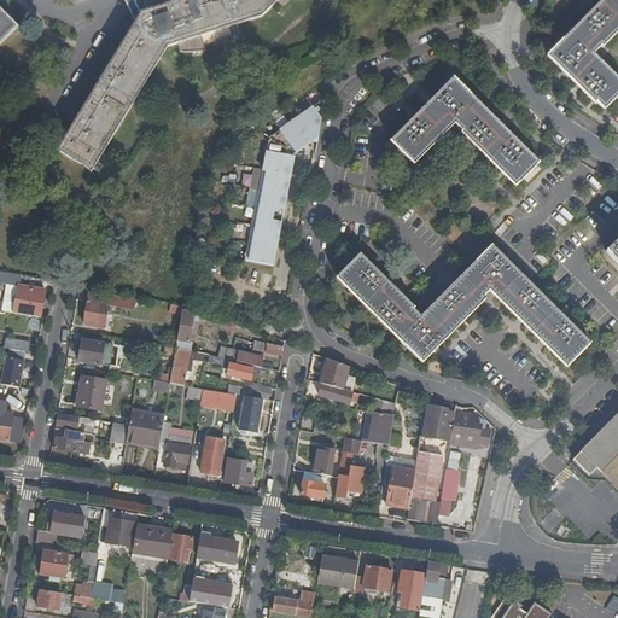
[(178,0),(141,12),(136,18),(128,33),(124,39),(81,111),(75,121),(57,151),(91,173),(168,46),(176,44),(239,24),(263,16),(279,0),(178,0)]
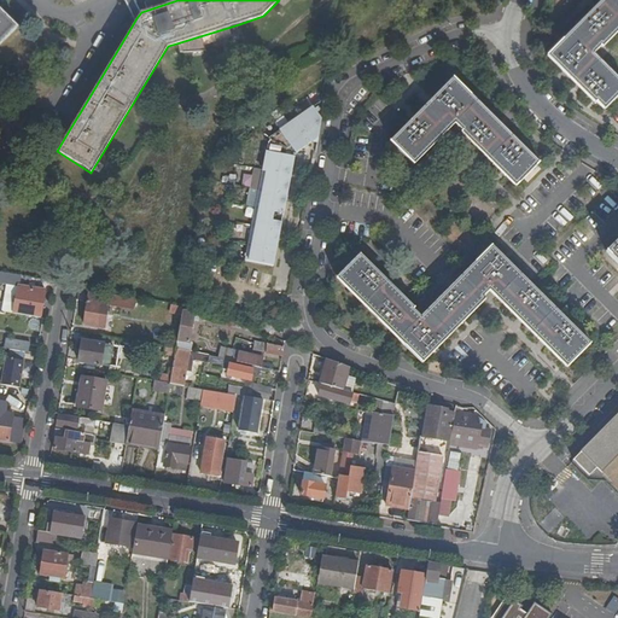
[(123,0),(124,0),(127,6),(128,9),(132,16),(136,18),(141,12),(135,1),(134,0),(123,0)]
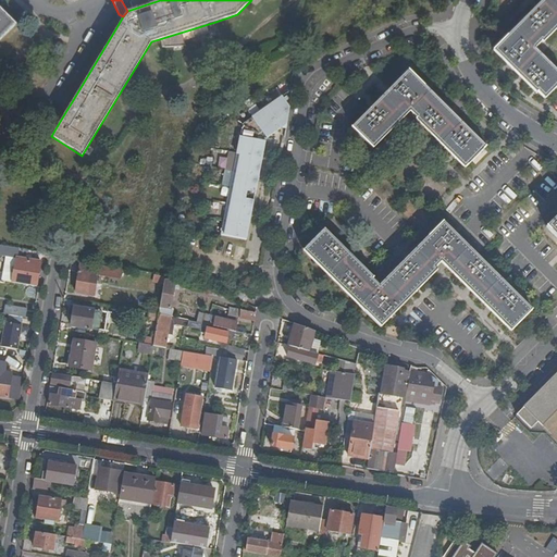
[(543,44),(556,28),(556,0),(543,0),(494,50),(536,94),(537,93),(544,99),(556,86),(556,71),(535,49),(542,41),(543,44)]
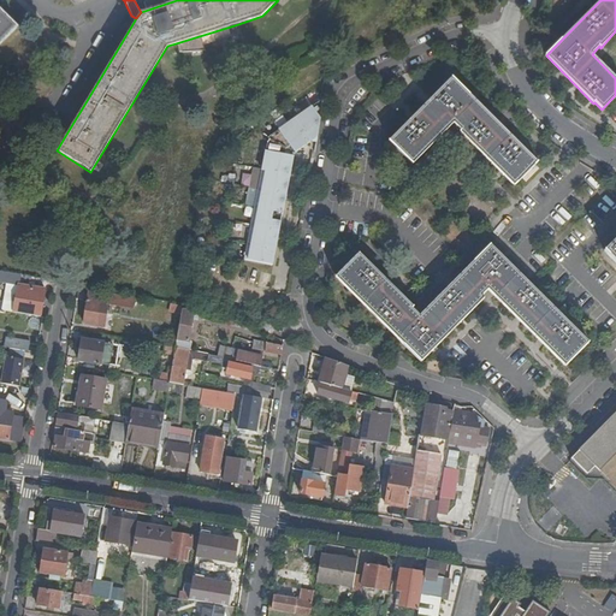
[(0,9),(0,43),(17,27),(0,9)]
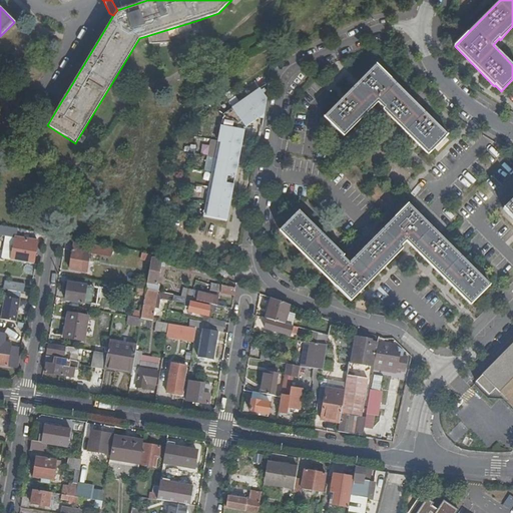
[(377,64),(324,117),(344,136),(377,102),(384,108),(383,110),(428,155),(448,135),(377,64)]
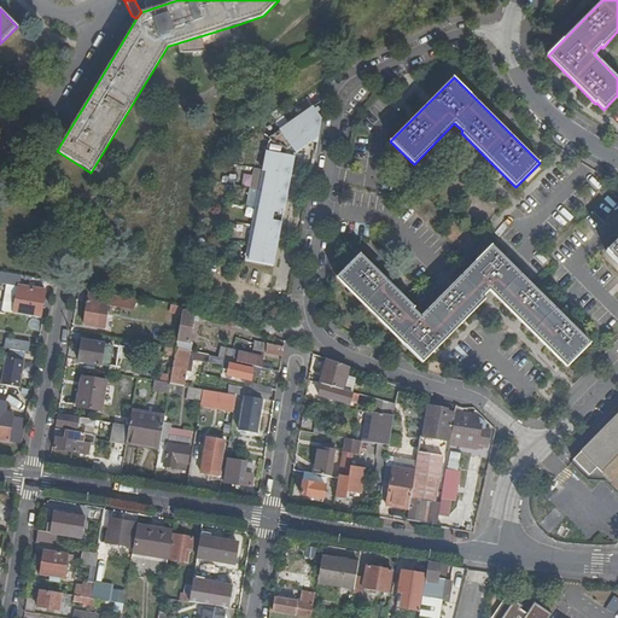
[(312,106),(278,129),(295,155),(310,143),(316,144),(320,118),(312,106)]
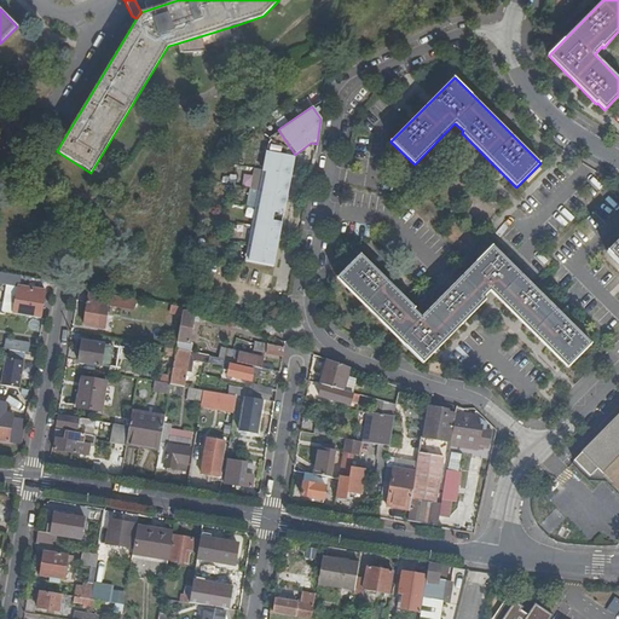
[(294,157),(266,151),(244,262),(272,268),(294,157)]
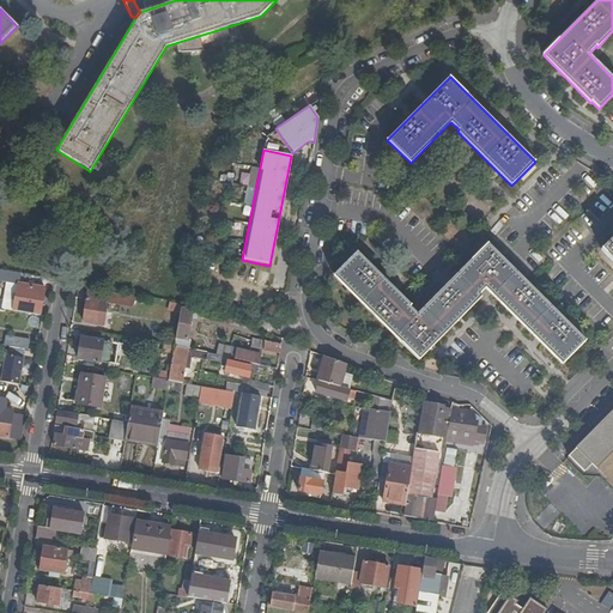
[(612,242),(602,253),(612,262),(612,242)]
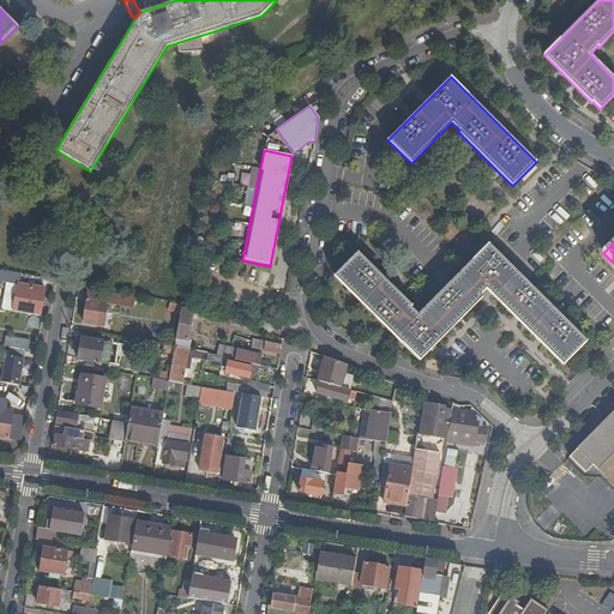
[(488,245),(419,315),(410,307),(360,256),(337,278),(354,295),(420,360),(482,298),(480,295),(486,289),(563,365),(587,342),(488,245)]
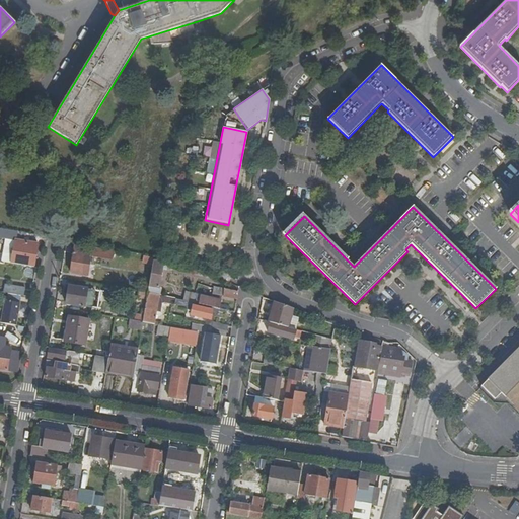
[(11,263),(34,267),(38,244),(15,241),(11,263)]
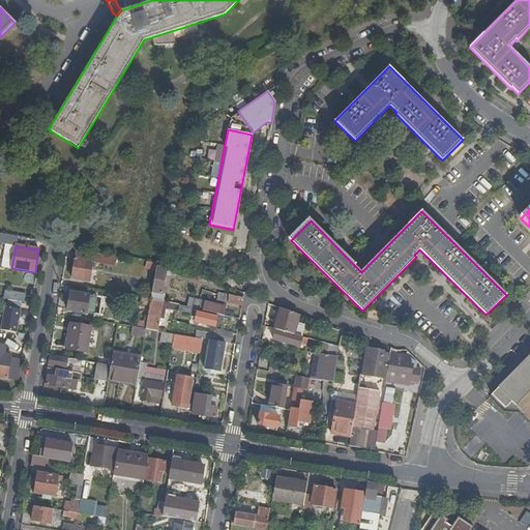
[(116,265),(118,255),(117,255),(78,248),(72,278),(82,280),(90,281),(93,261),(116,265)]
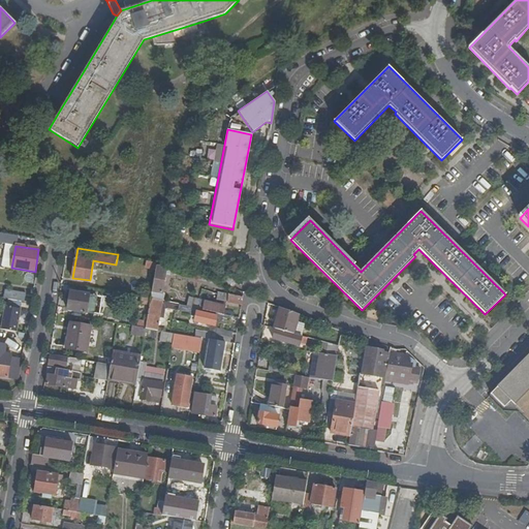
[(166,267),(156,263),(151,299),(163,301),(164,293),(162,292),(166,267)]
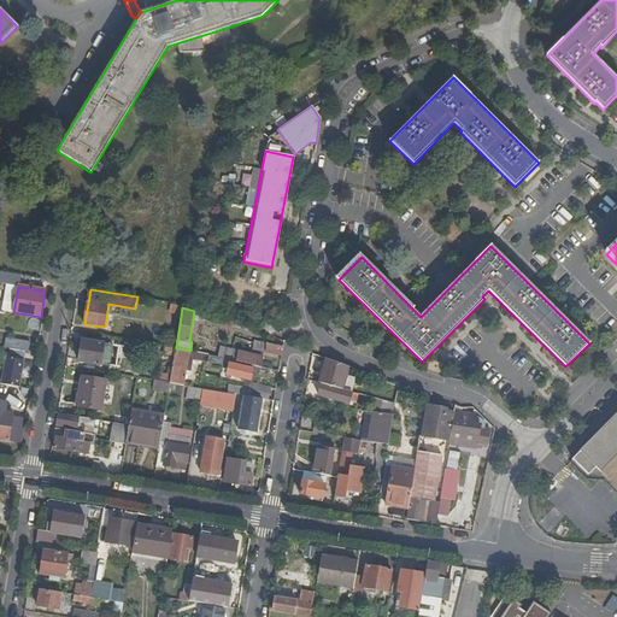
[(260,331),(272,336),(276,325),(265,321),(260,331)]
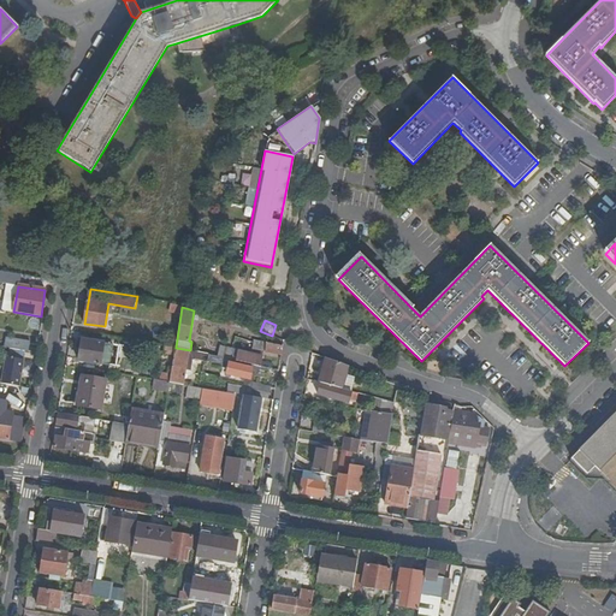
[(6,337),(5,348),(29,351),(30,341),(6,337)]
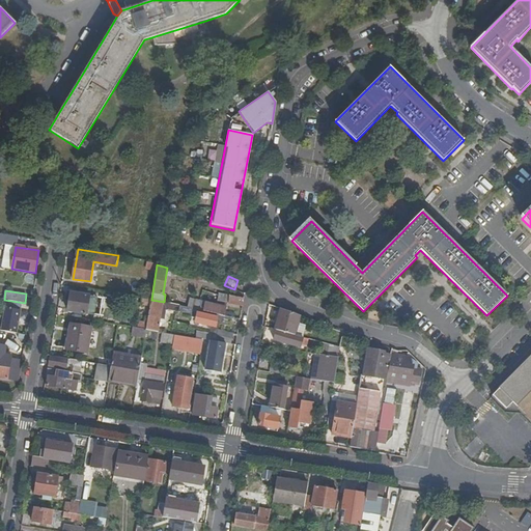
[(88,314),(90,297),(72,292),(68,311),(88,314)]
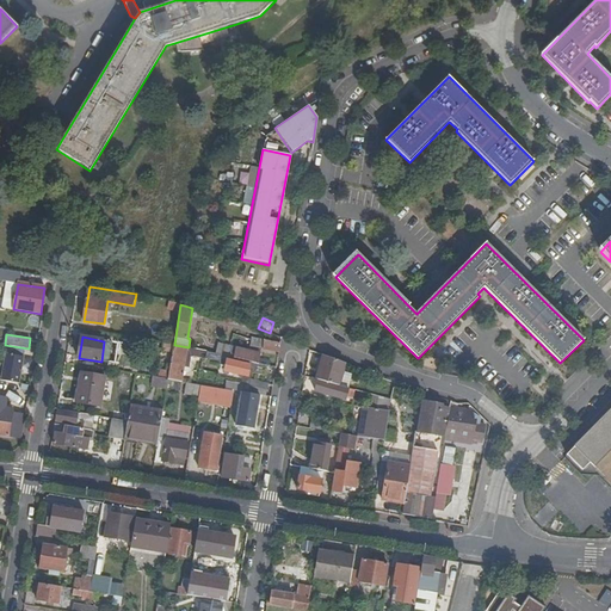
[(279,351),(282,339),(276,338),(275,341),(265,340),(264,349),(279,351)]
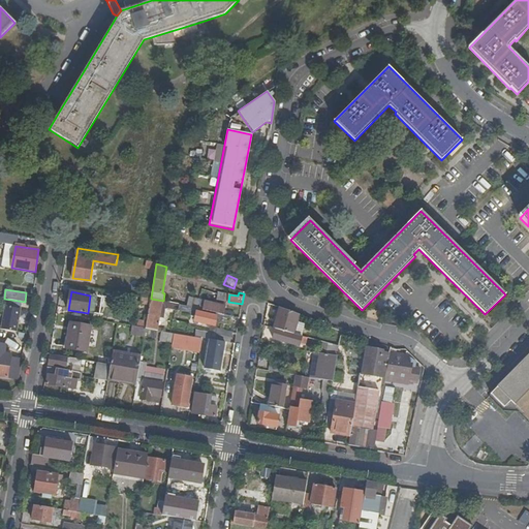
[(150,305),(151,299),(142,297),(141,304),(150,305)]
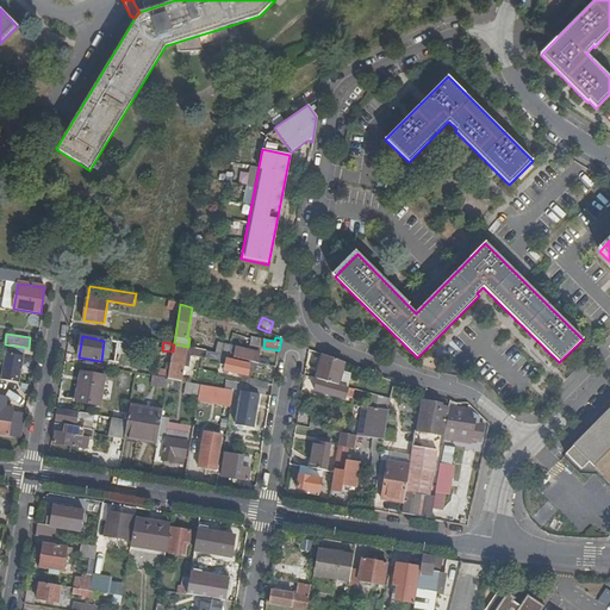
[(218,343),(216,353),(228,356),(229,356),(230,346),(218,343)]
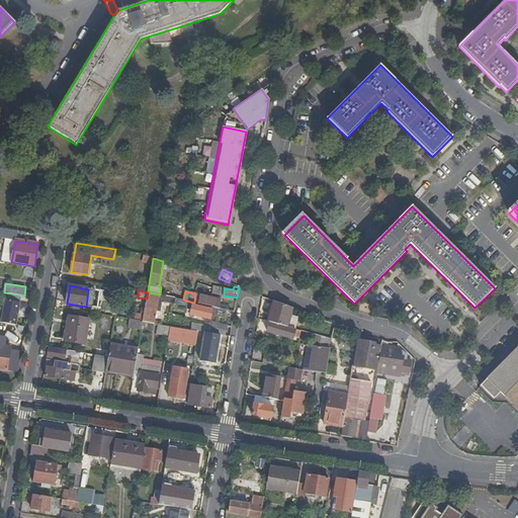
[(160,294),(148,292),(147,298),(144,316),(143,322),(153,324),(158,299),(170,301),(171,297),(160,294)]
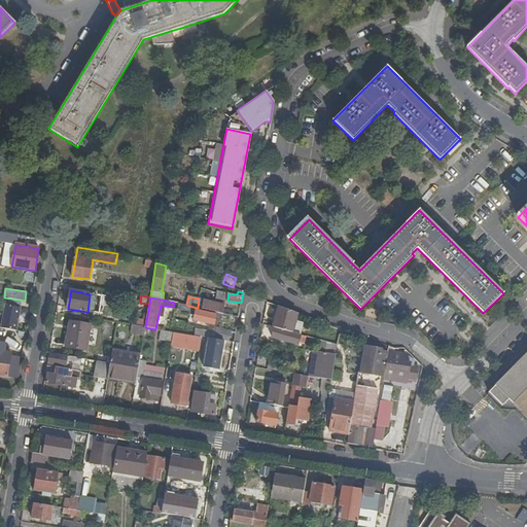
[(217,312),(222,313),(224,305),(200,300),(198,308),(217,312)]
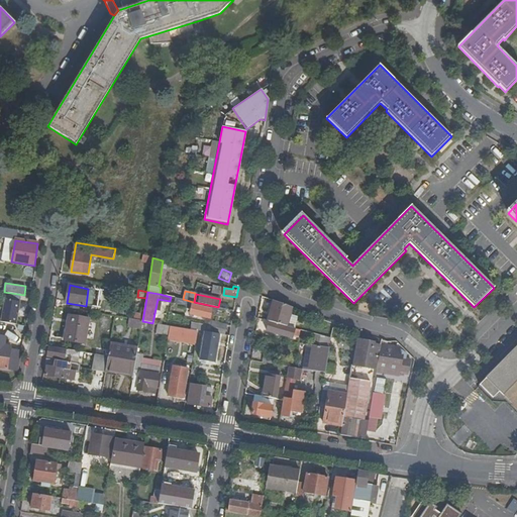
[(183,299),(176,298),(175,302),(172,301),(172,304),(191,309),(190,314),(210,318),(211,314),(222,316),(224,309),(218,307),(213,306),(212,309),(193,304),(193,302),(183,299)]
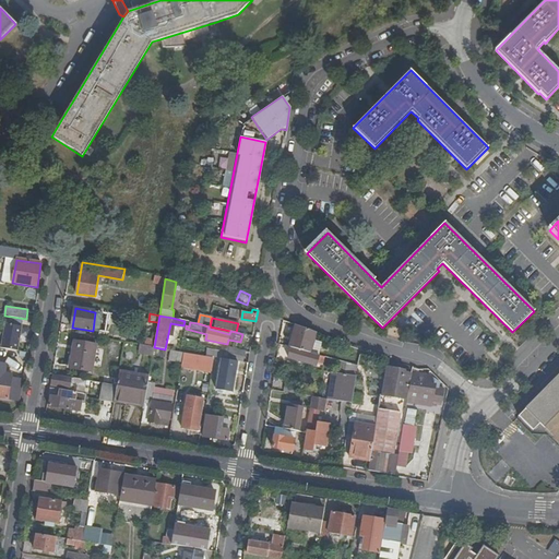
[(22,326),(6,323),(1,347),(18,351),(22,326)]
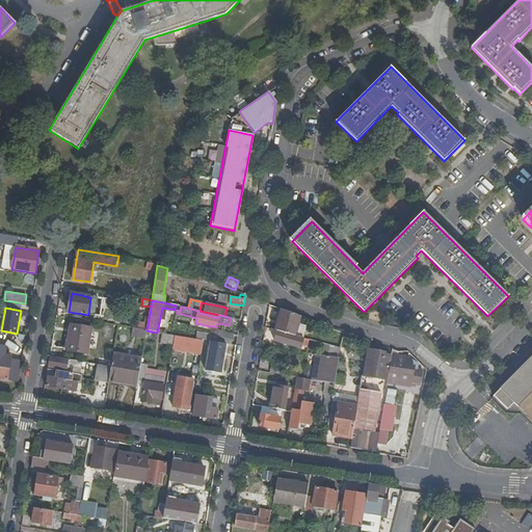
[(301,317),(282,310),(275,329),(277,330),(295,336),(301,317)]
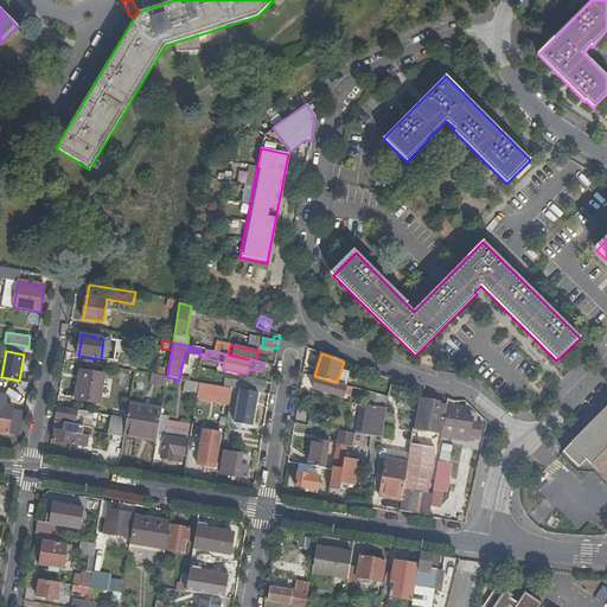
[(100,403),(104,374),(81,370),(76,398),(100,403)]
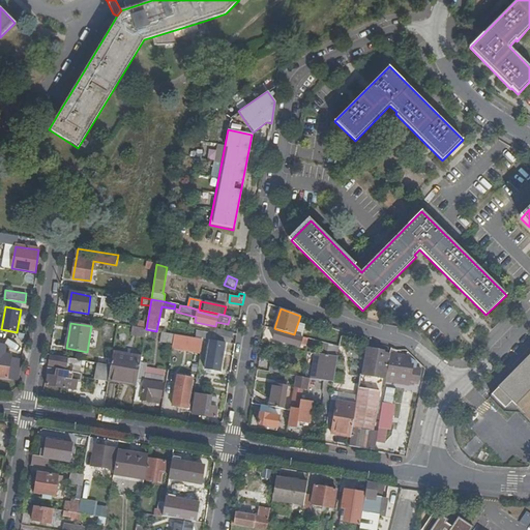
[(131,335),(145,337),(146,329),(137,327),(133,327),(131,335)]
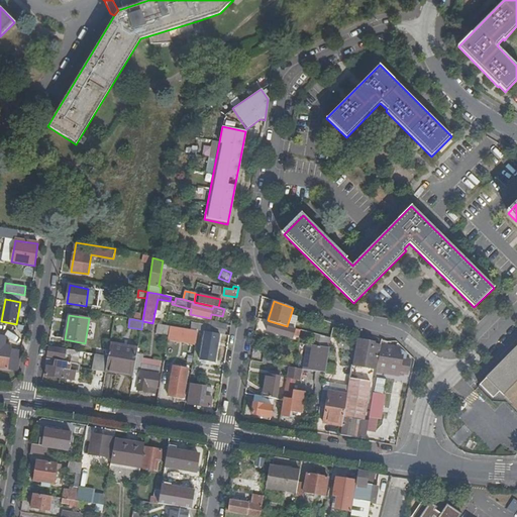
[(210,321),(208,332),(224,334),(226,335),(227,324),(210,321)]
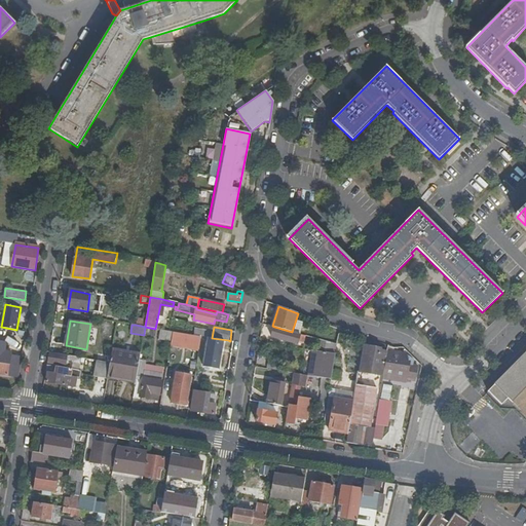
[(292,332),(274,327),(271,336),(298,343),(300,334),(292,332)]
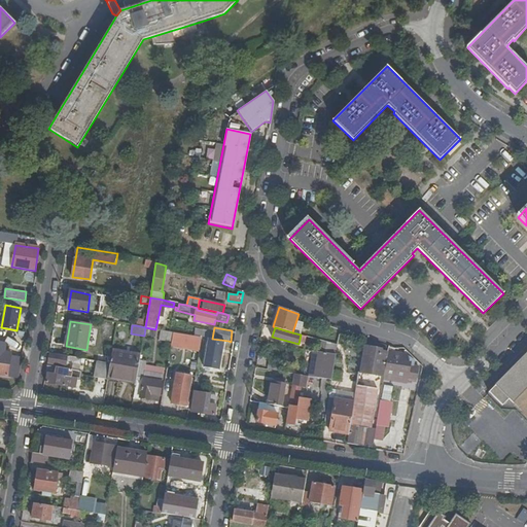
[(173,331),(172,338),(200,342),(201,337),(173,331)]
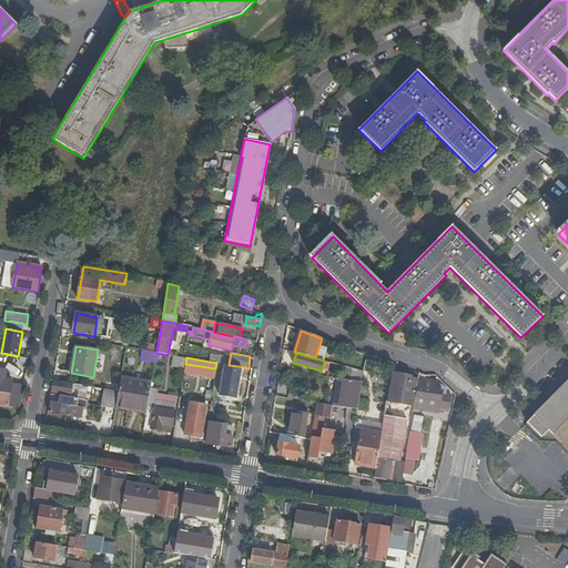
[(229,365),(216,363),(215,368),(214,377),(220,378),(221,373),(245,377),(246,367),(229,365)]
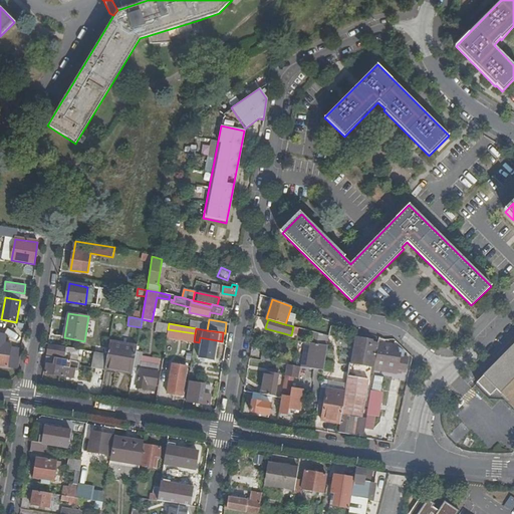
[(352,363),(350,363),(350,364),(346,390),(345,393),(342,415),(363,418),(371,366),(373,367),(375,357),(376,357),(379,342),(380,337),(357,328),(352,363)]
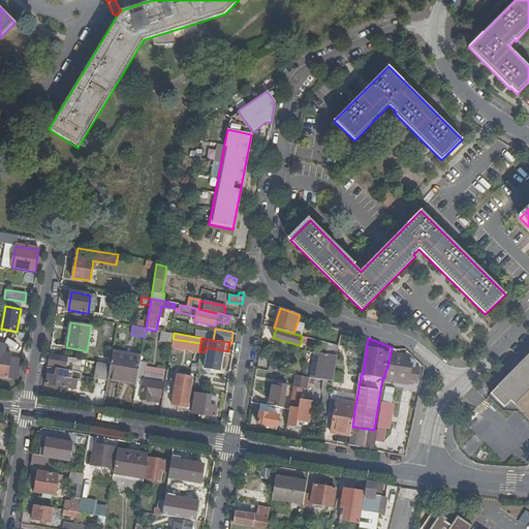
[(338,356),(339,347),(331,346),(330,354),(338,356)]
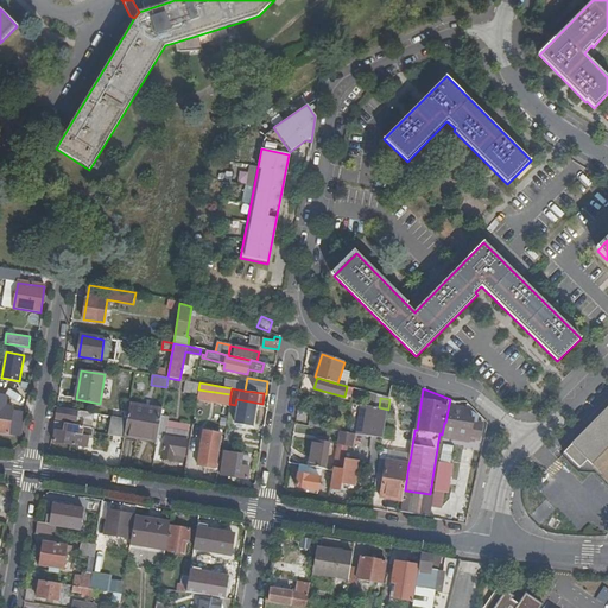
[(358,435),(384,438),(384,435),(388,410),(379,407),(363,405),(358,435)]
